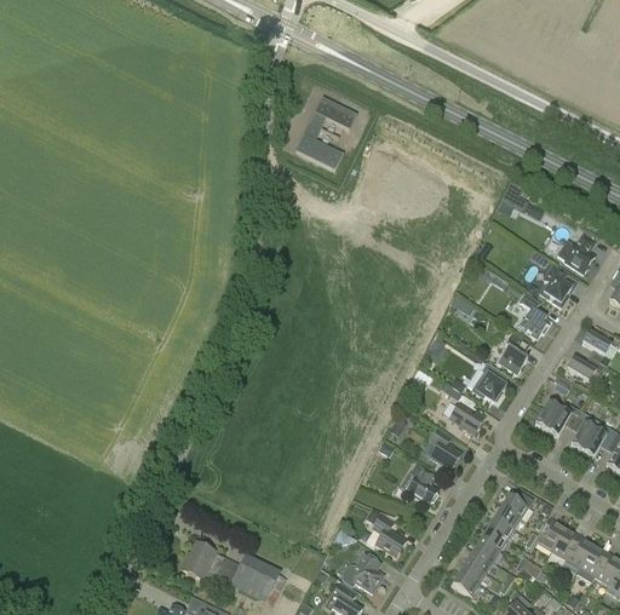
[(308,122),(294,150),(334,170),(343,153),(315,139),(325,118),(349,128),(356,114),(321,97),(308,122)]
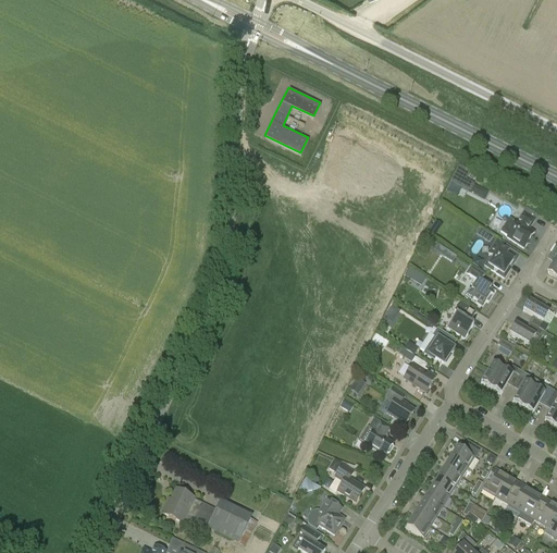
[(484,195),(487,188),(473,181),(470,187),(484,195)]
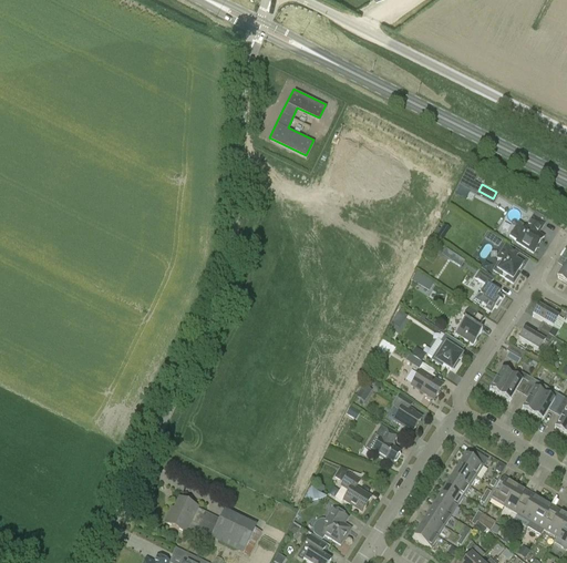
[(533,213),(524,226),(521,224),(517,224),(514,229),(515,233),(518,235),(515,238),(533,251),(544,233),(538,229),(544,221),(533,213)]
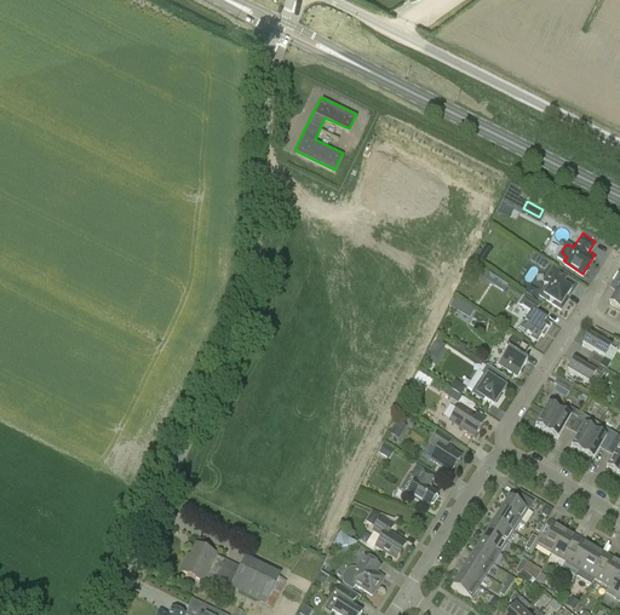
[(481,248),(476,254),(483,259),(488,253),(481,248)]
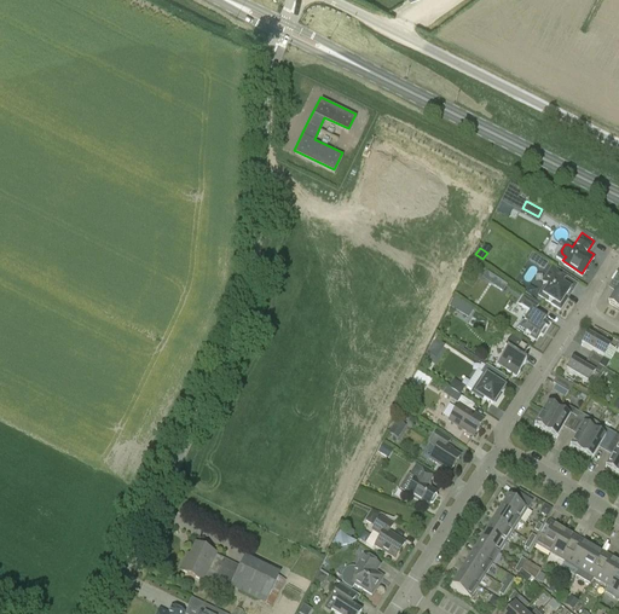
[(539,255),(536,261),(543,266),(548,260),(539,255)]
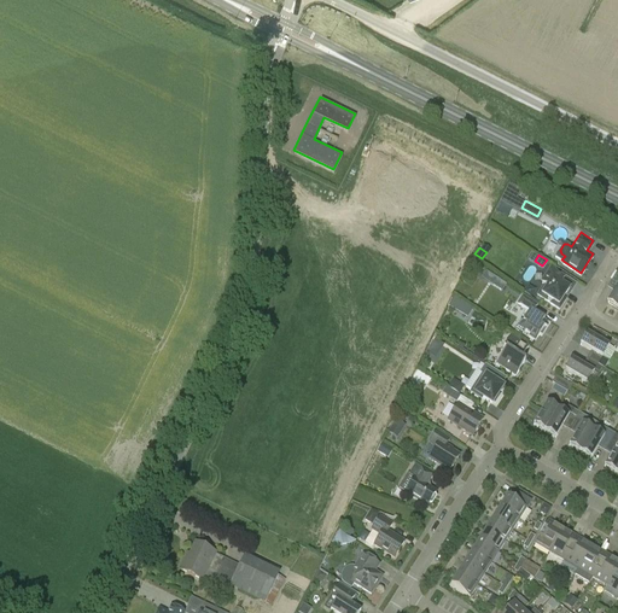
[(544,280),(537,291),(559,305),(566,295),(564,293),(569,285),(560,279),(565,273),(551,263),(546,270),(547,272),(542,279),(544,280)]
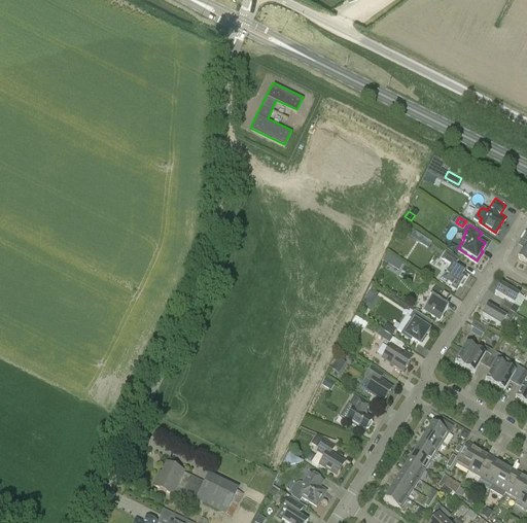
[(440,256),(450,264),(446,271),(444,270),(438,277),(446,281),(448,279),(451,282),(450,284),(456,287),(459,282),(461,283),(469,272),(455,263),(458,257),(445,249),(440,256)]
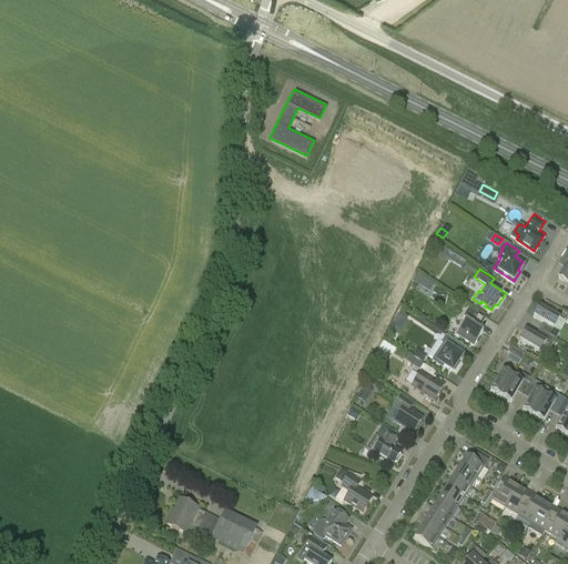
[(424,275),(416,271),(412,279),(419,283),(424,275)]
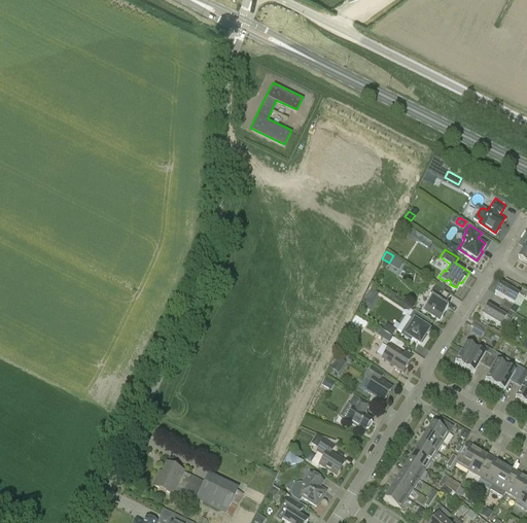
[(500,281),(494,290),(505,298),(502,304),(515,311),(519,305),(514,302),(519,292),(500,281)]
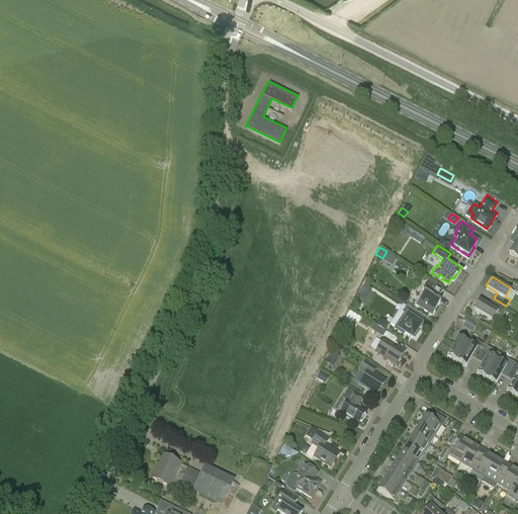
[(416,302),(432,312),(440,300),(436,297),(442,288),(428,278),(422,288),(424,289),(416,302)]
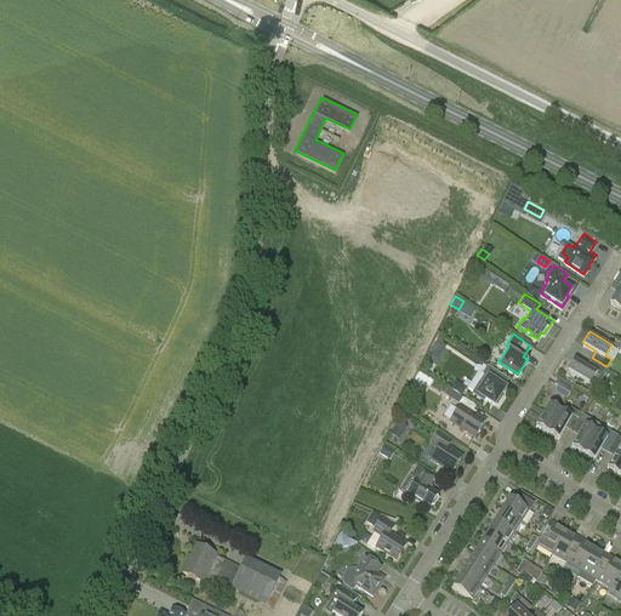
[(428,353),(438,358),(446,340),(437,336),(428,353)]
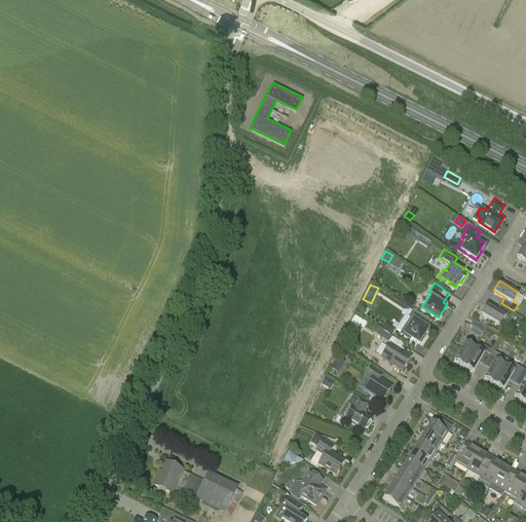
[(486,302),(481,312),(499,324),(505,313),(511,317),(514,310),(501,303),(497,309),(486,302)]
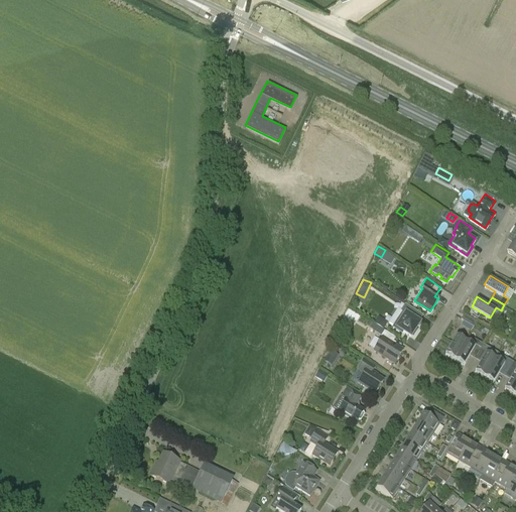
[(410,334),(419,320),(418,318),(417,316),(420,311),(405,300),(400,307),(402,309),(393,323),(394,325),(400,329),(402,329),(410,334)]
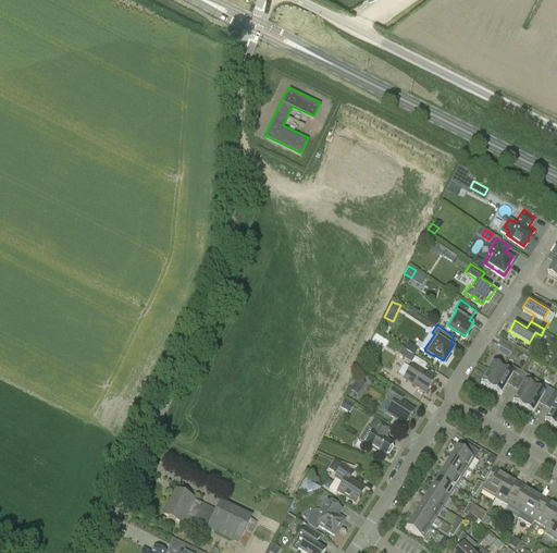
[(383,335),(380,341),(385,344),(388,339),(383,335)]
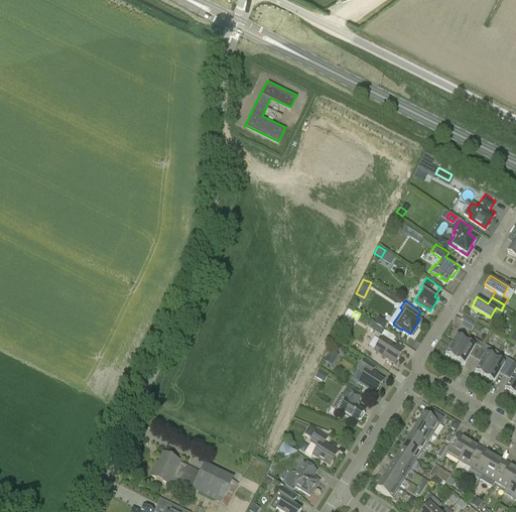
[(477,318),(464,310),(461,316),(474,324),(477,318)]
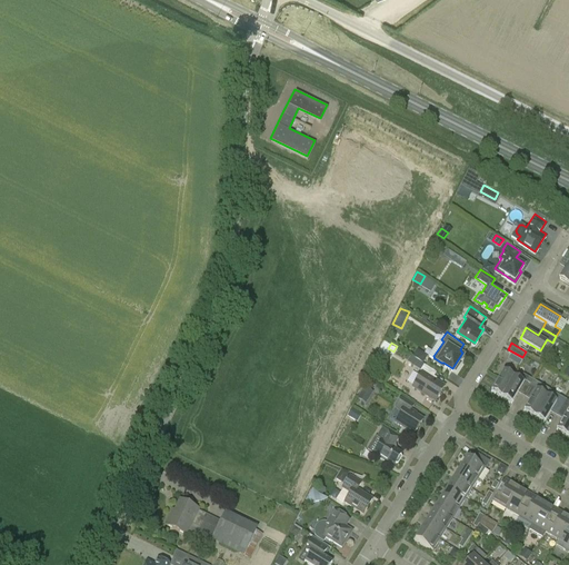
[(422,359),(425,357),(415,350),(413,354),(422,359)]
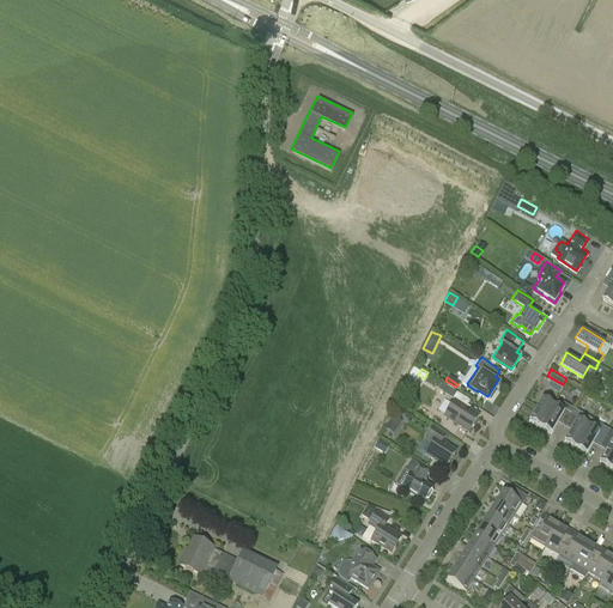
[(438,385),(453,395),(456,389),(442,380),(438,385)]
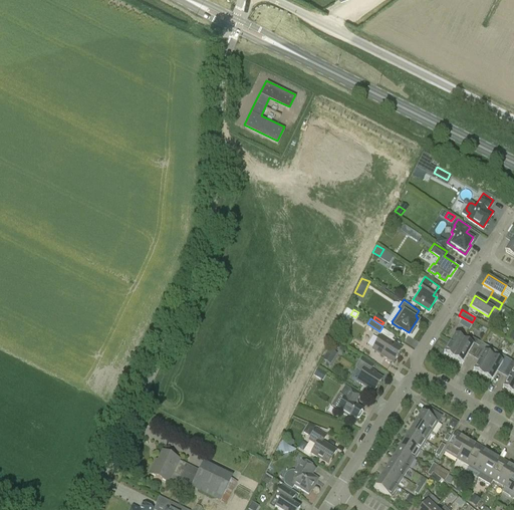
[(453,355),(464,336),(454,331),(444,349),(453,355)]
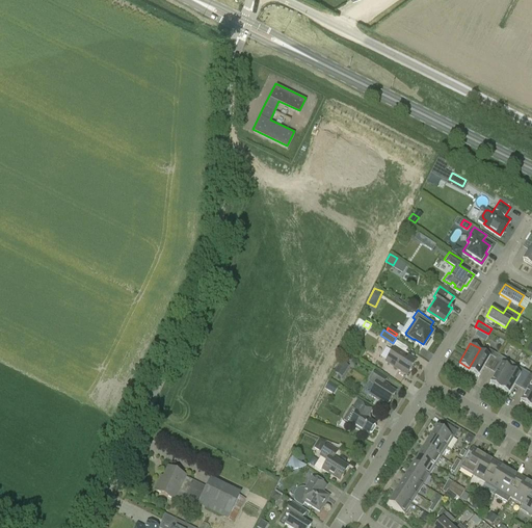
[(386,359),(406,372),(415,358),(395,344),(386,359)]
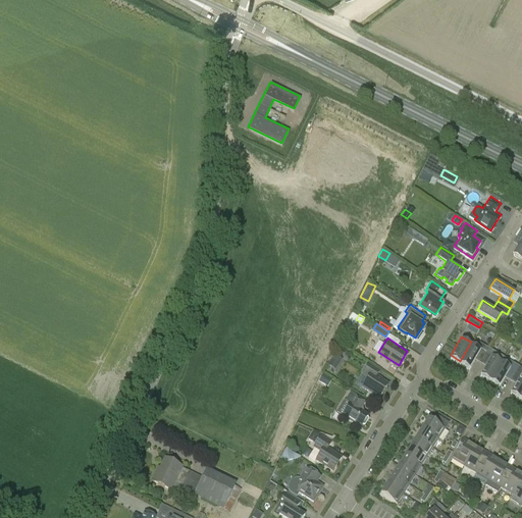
[(469,366),(476,355),(481,358),(488,346),(479,340),(476,345),(471,342),(460,361),(469,366)]
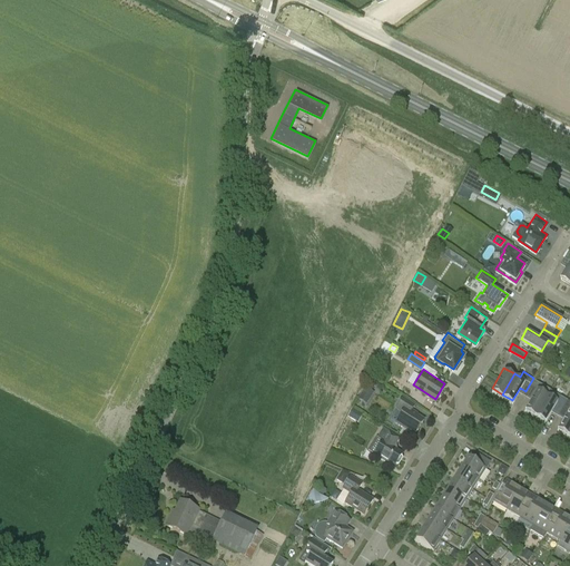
[(526,391),(531,394),(524,408),(534,413),(550,387),(533,378),(526,391)]
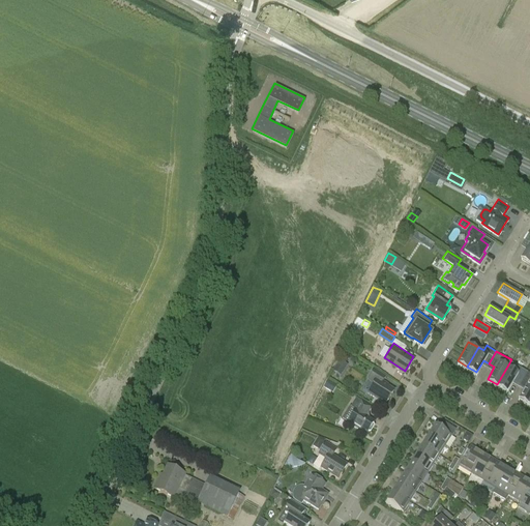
[(506,389),(513,378),(519,382),(527,369),(511,359),(497,384),(506,389)]
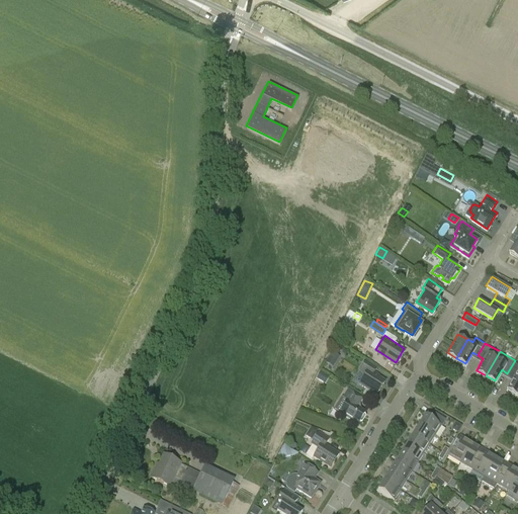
[(384,378),(378,374),(379,372),(374,369),(376,365),(365,358),(359,368),(365,371),(359,381),(376,393),(384,378)]
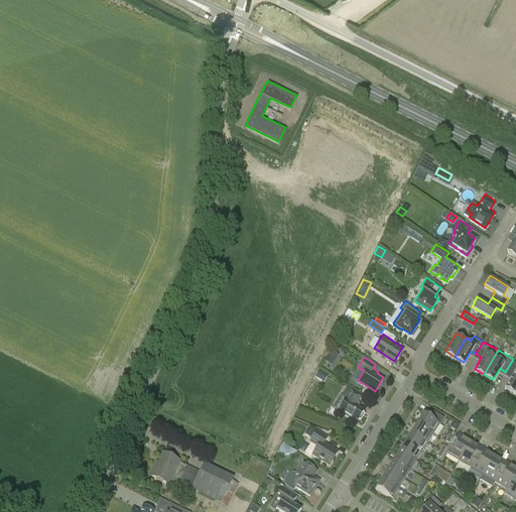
[(511,375),(504,386),(514,391),(515,386),(515,361),(513,359),(505,372),(511,375)]
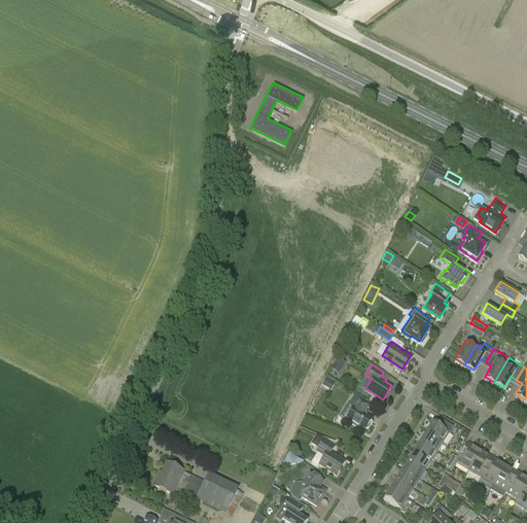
[(321,381),(330,386),(335,380),(325,375),(321,381)]
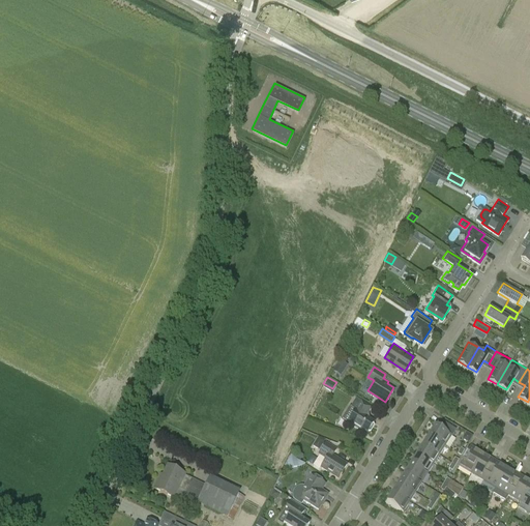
[(374,418),(367,414),(366,411),(371,405),(356,395),(350,404),(355,407),(347,419),(365,432),(374,418)]
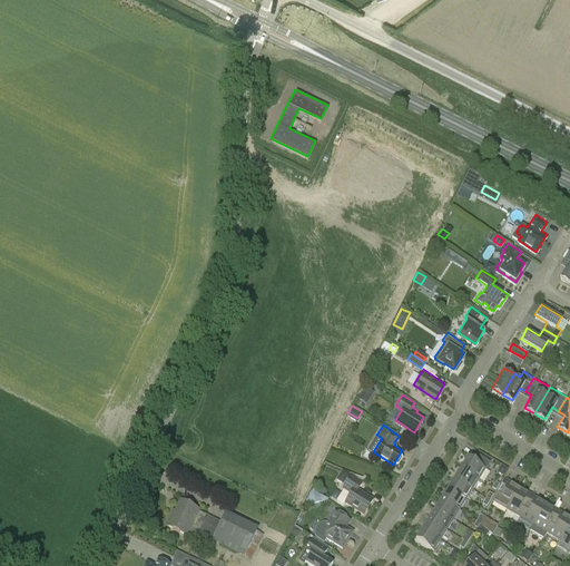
[(474,450),(471,456),(468,455),(461,465),(479,476),(485,466),(490,459),(474,450)]
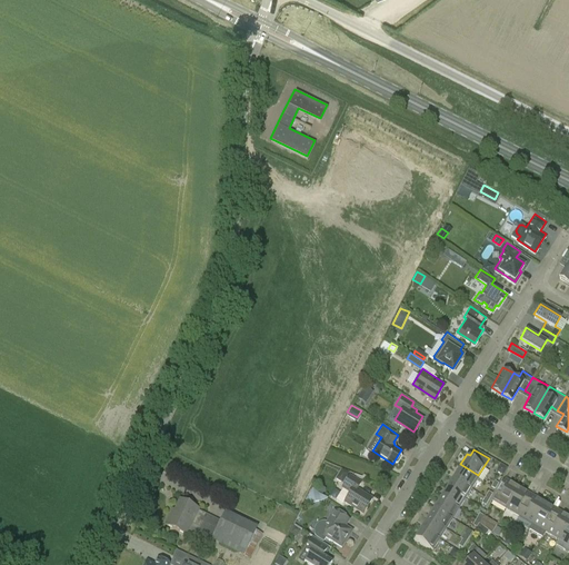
[(507,464),(499,459),(496,467),(502,472),(507,464)]
